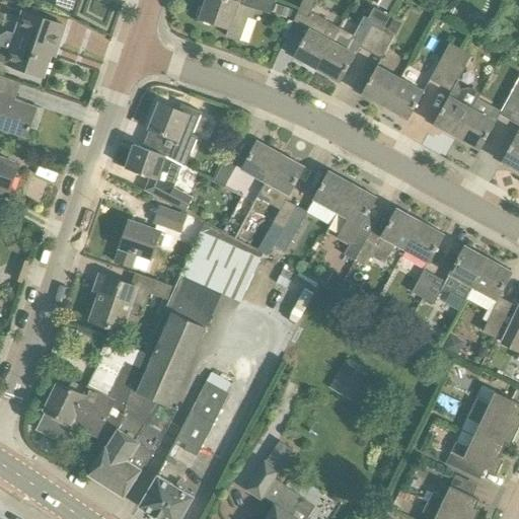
[(46,0),(71,9),(73,0),(46,0)]
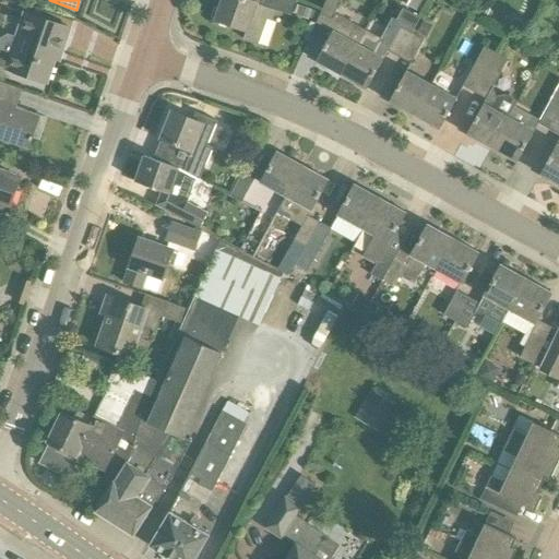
[(222,0),(215,19),(214,19),(214,20),(246,31),(244,39),(258,45),(271,9),(292,15),(296,2),(288,0),(222,0)]
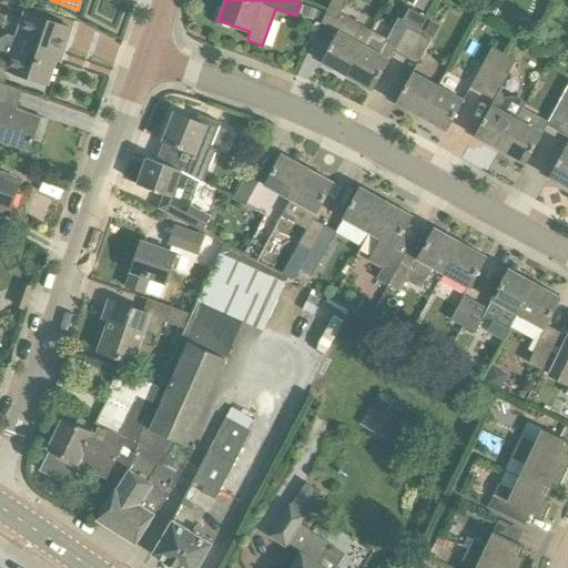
[(322,62),(347,77),(372,31),(358,23),(341,14),(347,0),(332,0),(322,23),(337,32),(322,62)]
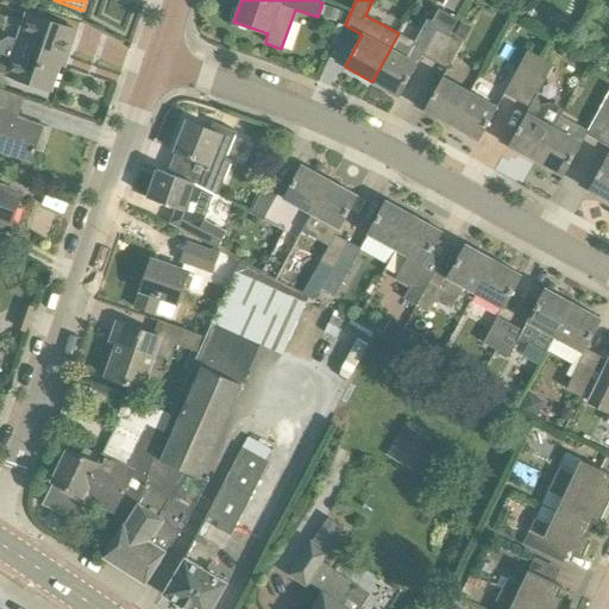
[(462,0),(446,0),(443,6),(456,13),(463,0),(462,0)]
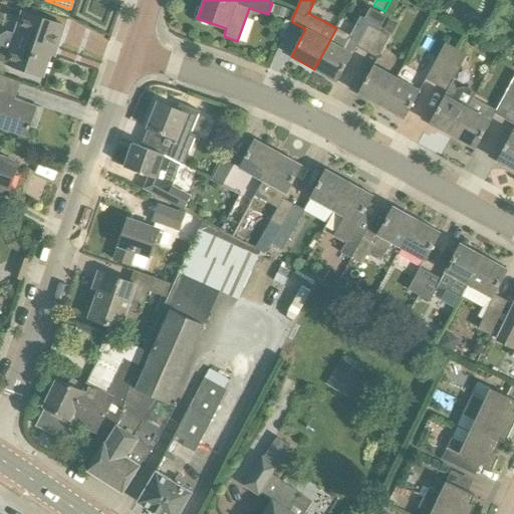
[(273,15),(284,19),(284,18),(287,10),(274,5),(271,12),(273,13),(273,15)]
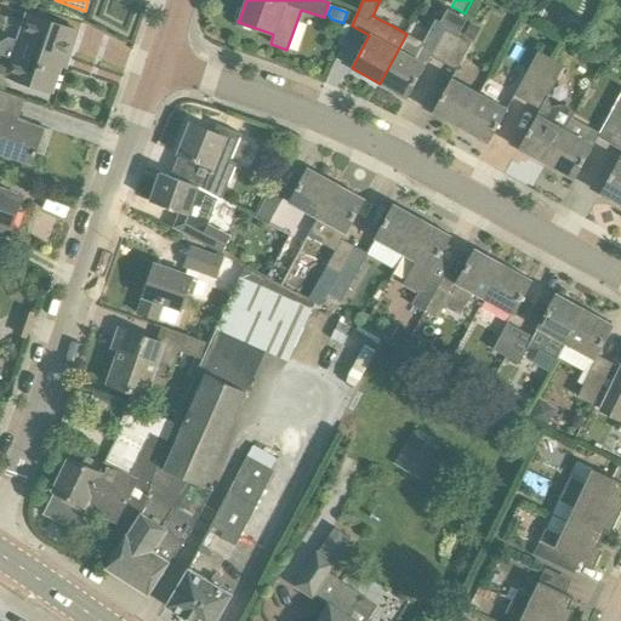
[(0,74),(10,78),(52,92),(64,57),(69,60),(78,33),(27,15),(16,45),(6,41),(0,45),(0,74)]
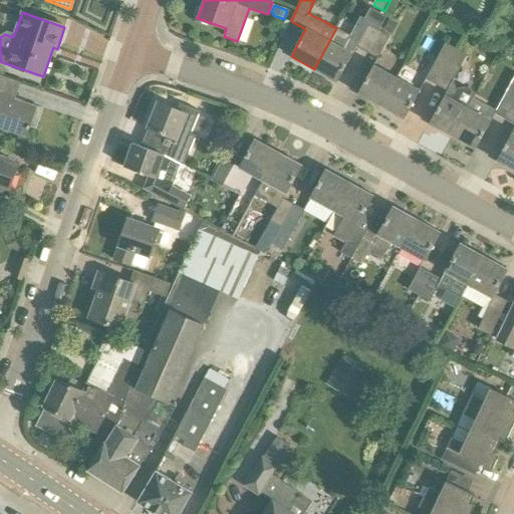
[(473,18),(468,26),(483,34),(487,25),(473,18)]
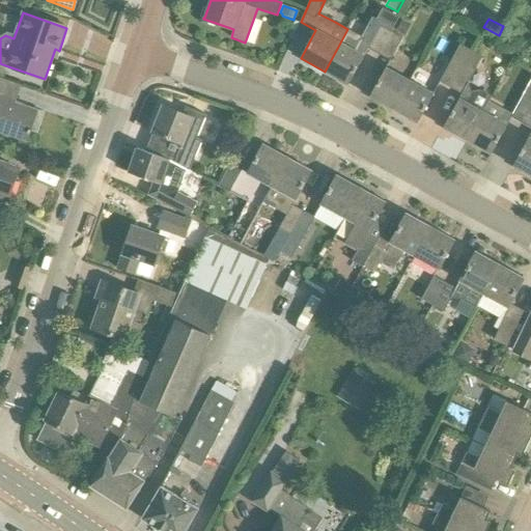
[(411,24),(402,20),(396,31),(404,35),(411,24)]
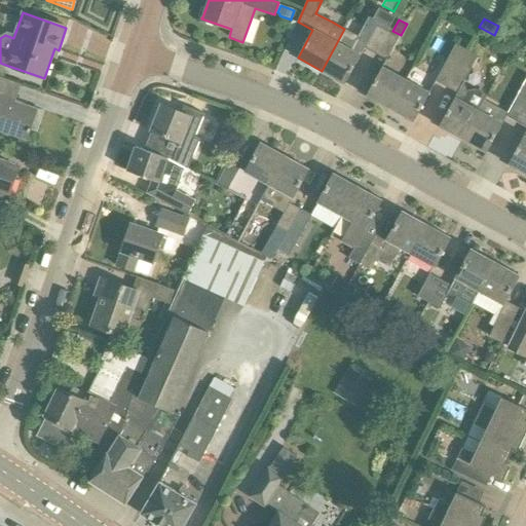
[(344,29),(322,71),(345,84),(365,48),(376,54),(388,32),(377,25),(372,34),(365,31),(361,38),(344,29)]
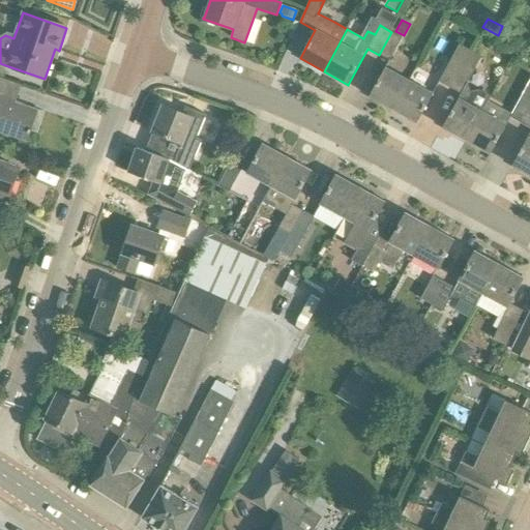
[(391,32),(379,55),(390,61),(403,38),(391,32)]
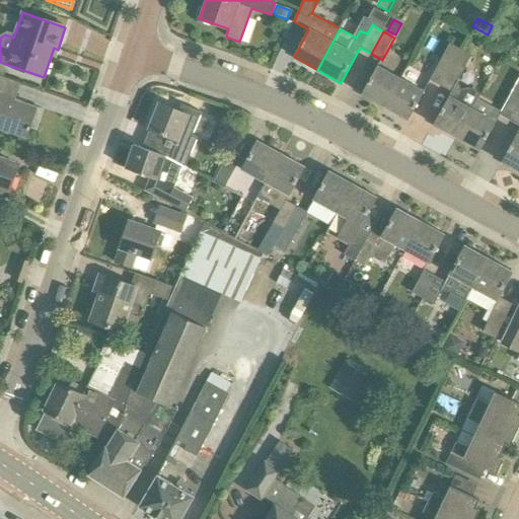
[(429,80),(440,86),(460,50),(449,44),(429,80)]
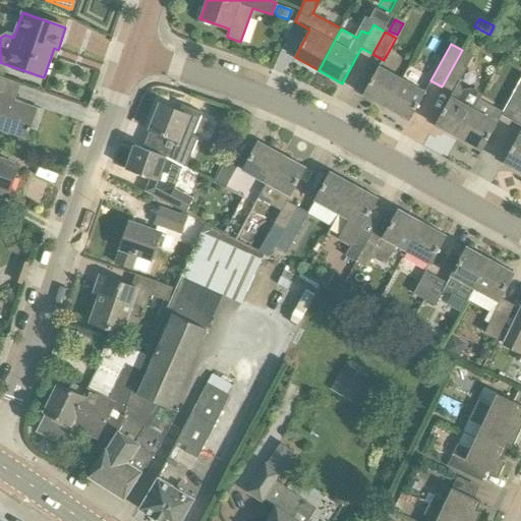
[(458,138),(473,109),(481,96),(470,90),(463,92),(459,81),(473,56),(462,50),(442,87),(453,93),(435,125),(458,138)]
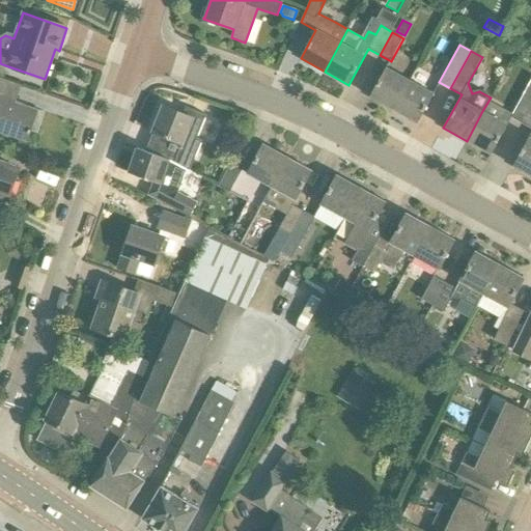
[(394,110),(410,81),(386,67),(370,96),(394,110)]
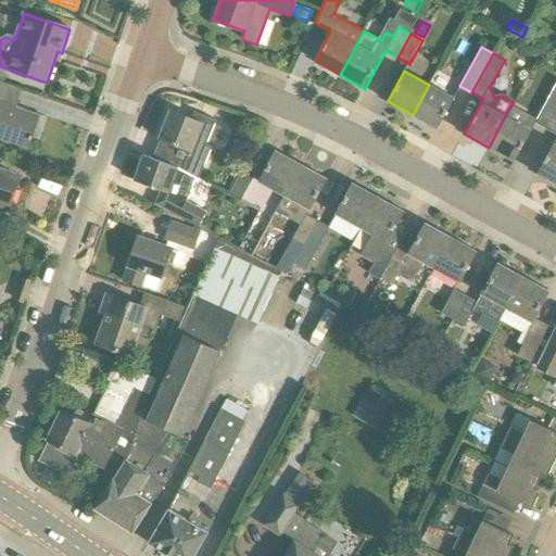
[(555,80),(534,123),(546,129),(555,111),(555,80)]
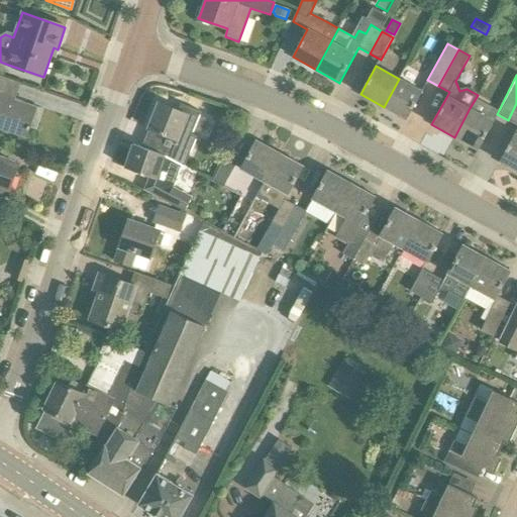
[(34,110),(35,107),(27,104),(26,106),(13,101),(14,97),(0,91),(0,88),(4,78),(0,76),(0,126),(27,136),(30,128),(36,130),(38,123),(35,122),(39,112),(34,110)]
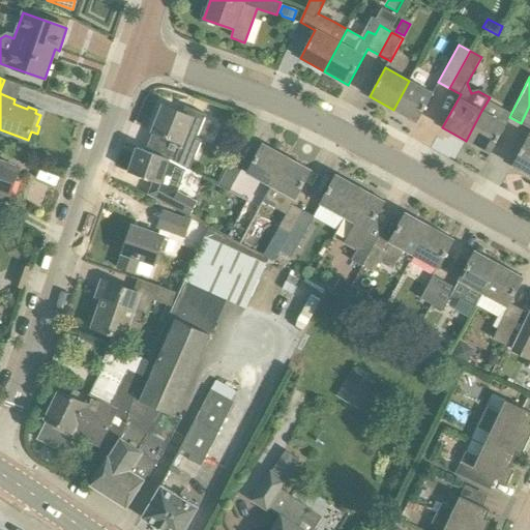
[(433,94),(409,81),(393,110),(417,123),(433,94)]
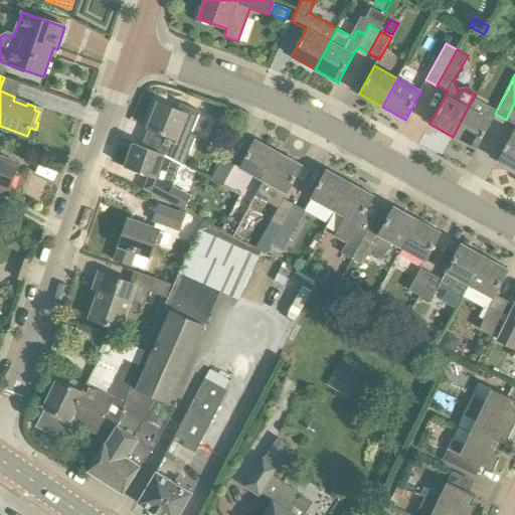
[(141,147),(165,156),(180,164),(184,165),(196,136),(191,134),(200,112),(179,104),(179,105),(180,105),(177,111),(157,103),(156,104),(157,105),(148,127),(147,127),(147,128),(149,129),(141,147)]
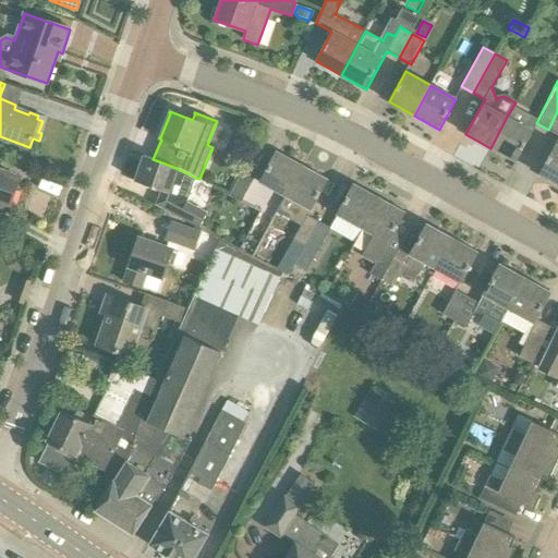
[(557,111),(548,130),(557,135),(557,111)]
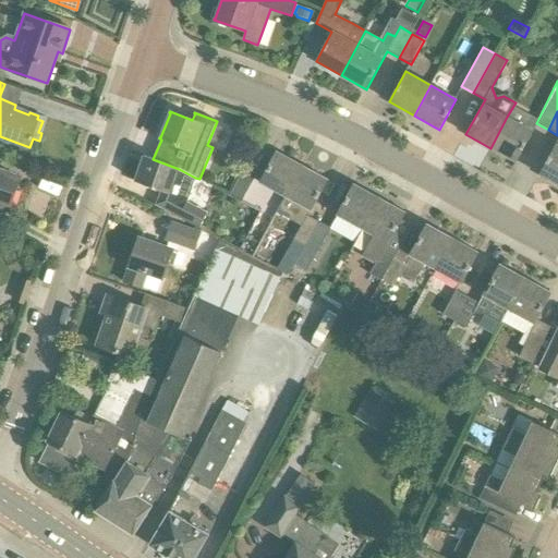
[(516,161),(532,131),(507,117),(490,148),(516,161)]
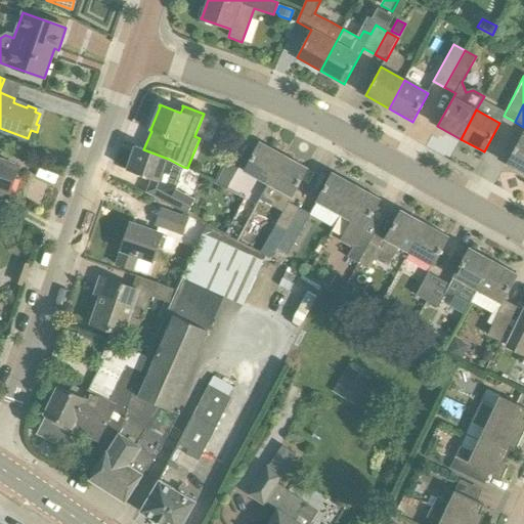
[(523,131),(506,164),(523,173),(523,131)]
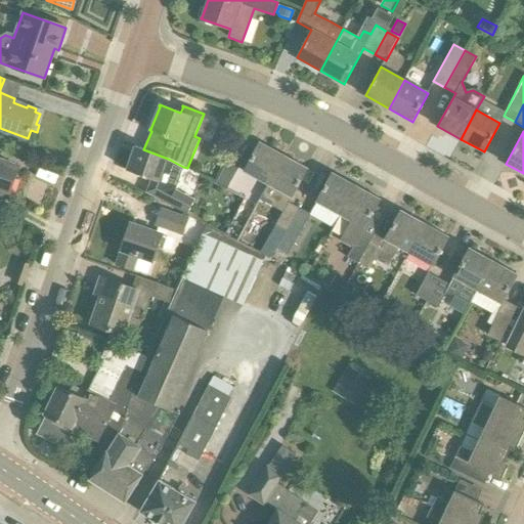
[(260,142),(244,172),(267,185),(284,156),(284,155),(282,156),(261,143),(261,142),(260,142)]
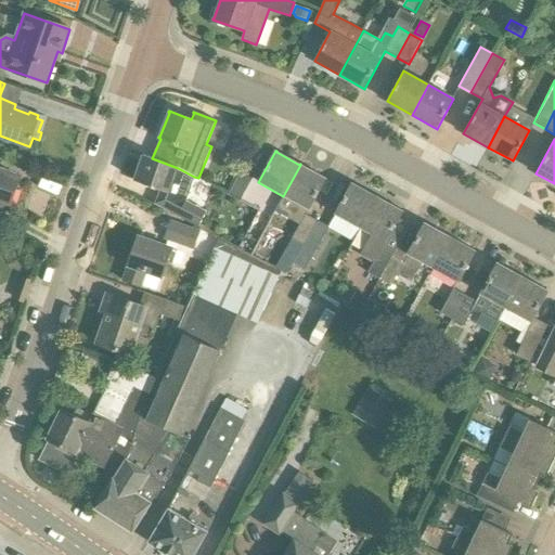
[(186,199),(194,177),(178,168),(152,158),(143,155),(134,181),(158,189),(154,204),(201,226),(208,209),(186,199)]
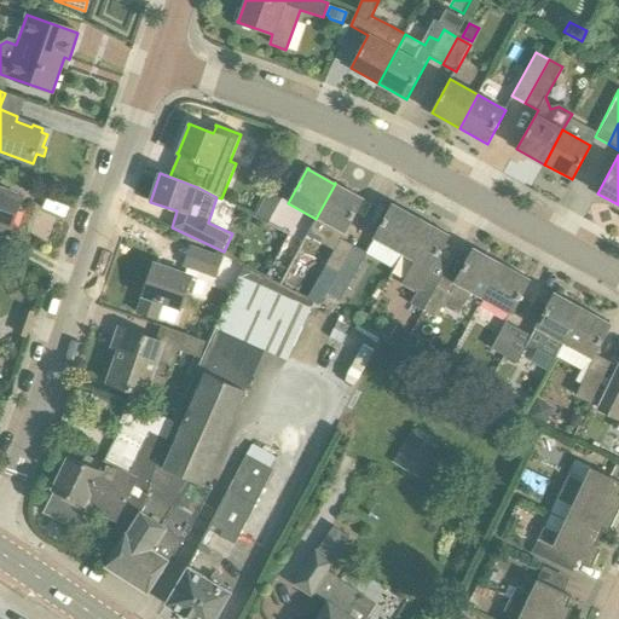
[(335,184),(316,219),(308,232),(336,248),(325,266),(337,273),(353,246),(341,239),(363,198),(362,198),(336,185),(336,184),(335,184)]
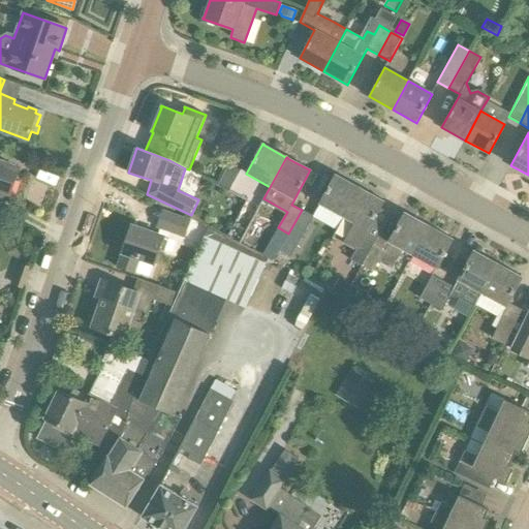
[(18,169),(0,162),(0,193),(8,196),(18,169)]
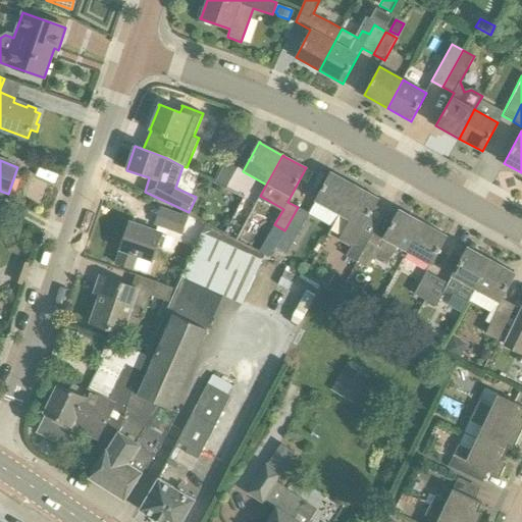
[(239,166),(226,160),(214,183),(226,190),(239,166)]
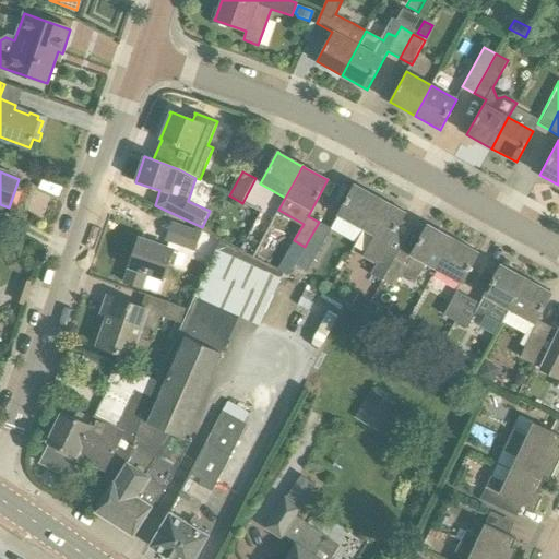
[(337,216),(363,230),(380,198),(379,198),(379,199),(356,186),(356,185),(355,185),(337,216)]
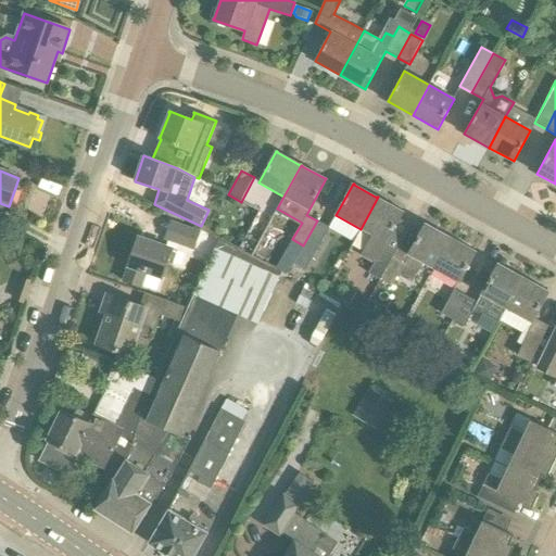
[(378,197),(361,229),(373,236),(361,256),(374,263),(367,274),(380,281),(393,256),(381,250),(403,211),(402,211),(379,198),(378,197)]
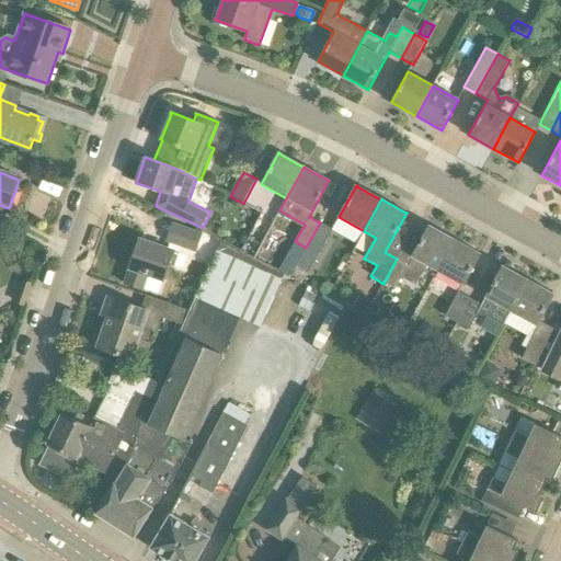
[(320,222),(306,248),(298,263),(309,270),(332,229),(320,222)]
